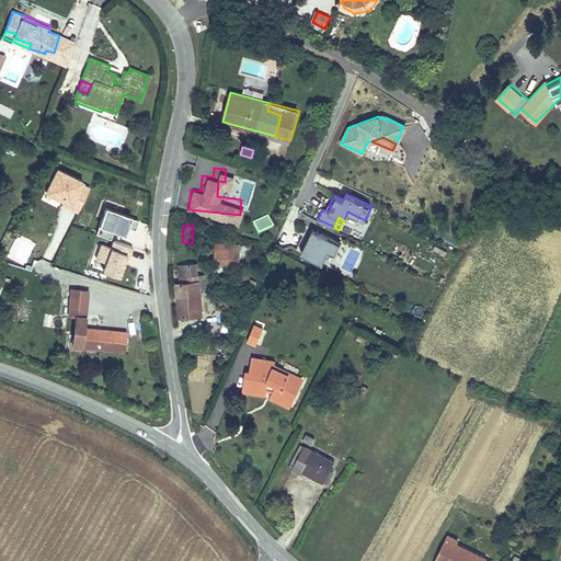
[(300,253),(322,264),(329,251),(334,254),(340,243),(316,231),(313,237),(309,235),(300,253)]
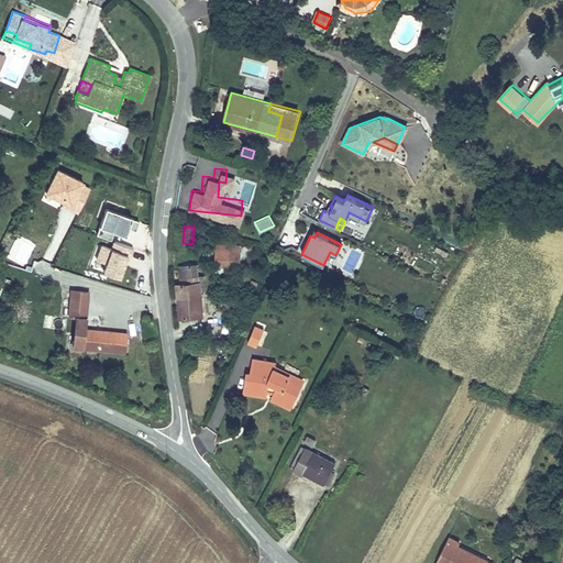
[(112,241),(110,247),(130,254),(132,247),(112,241)]
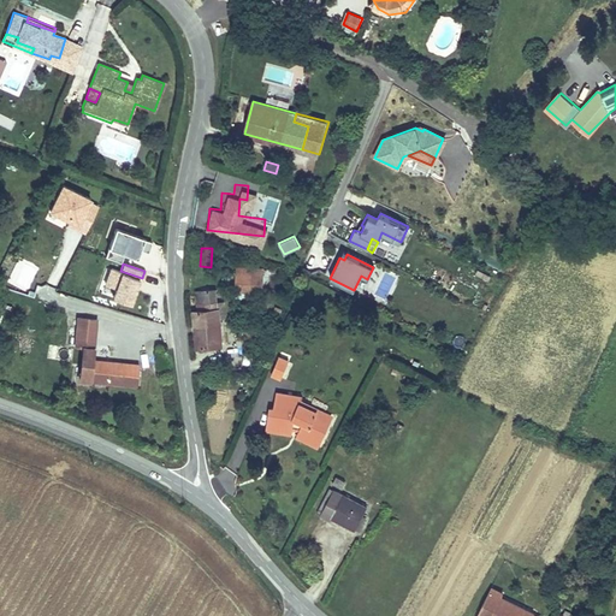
[(96,292),(130,303),(138,277),(105,266),(96,292)]
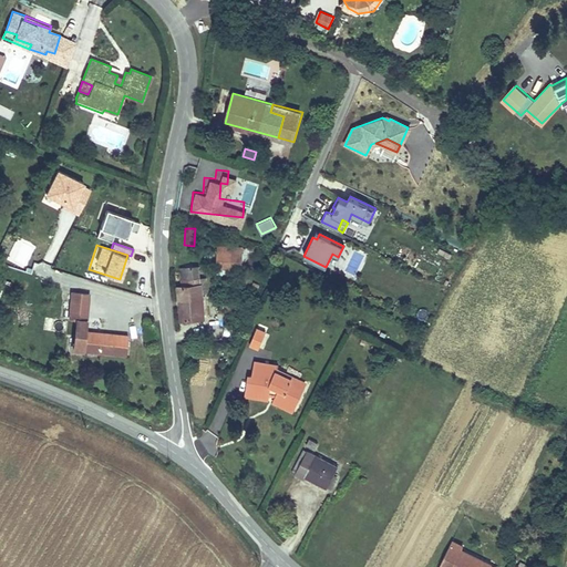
[(243,246),(216,247),(216,269),(243,268),(243,246)]
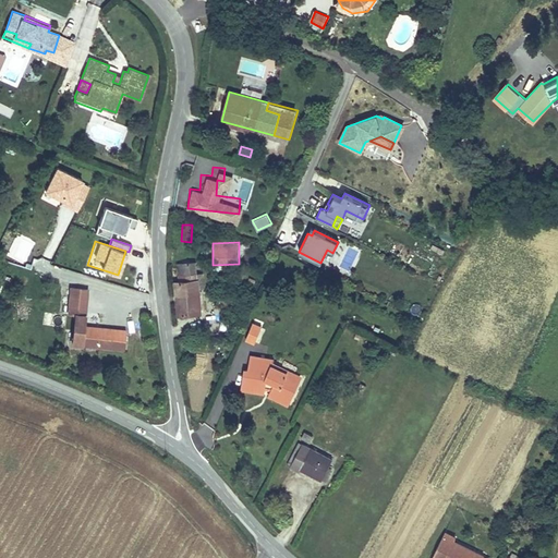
[(177,295),(199,293),(197,280),(196,280),(195,262),(178,263),(180,281),(176,282),(177,295)]
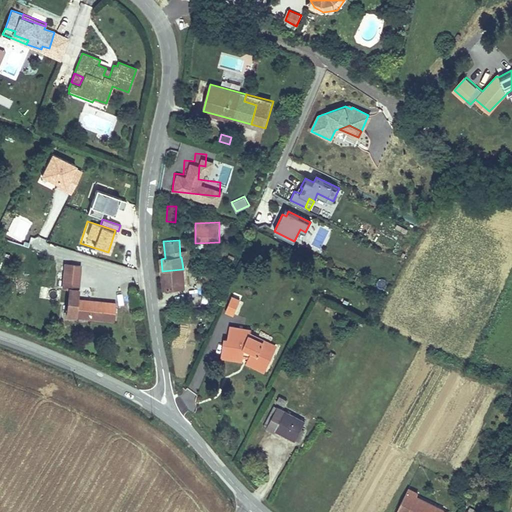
[(78,282),(79,265),(64,264),(63,280),(78,282)]
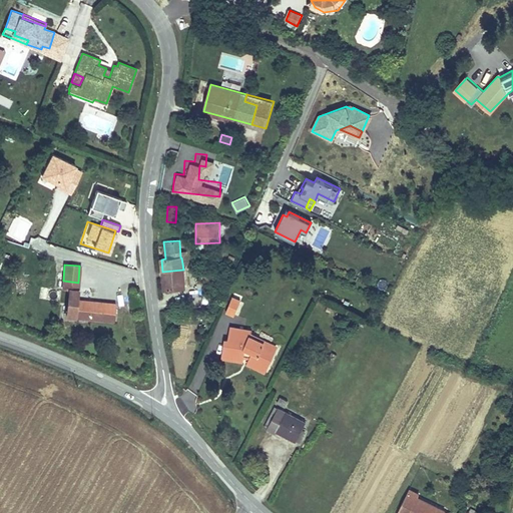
[(183,270),(162,272),(164,290),(184,287),(183,270)]
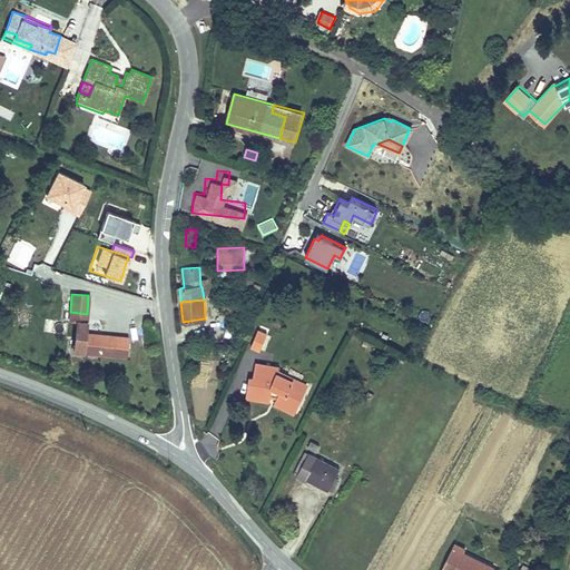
[(86,322),(87,314),(70,312),(69,321),(86,322)]
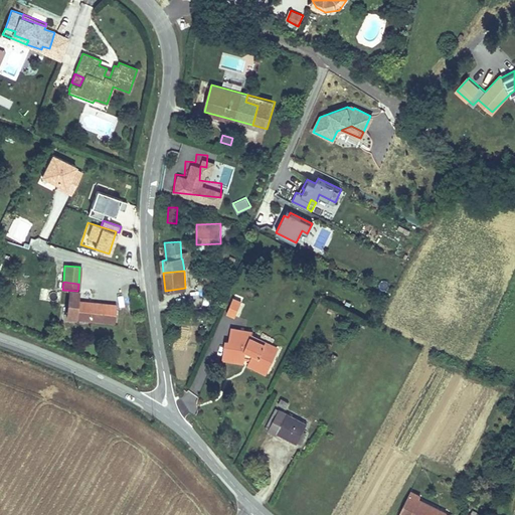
[(92,320),(114,322),(116,305),(76,301),(77,291),(68,290),(66,317),(74,318),(75,315),(93,316),(92,320)]
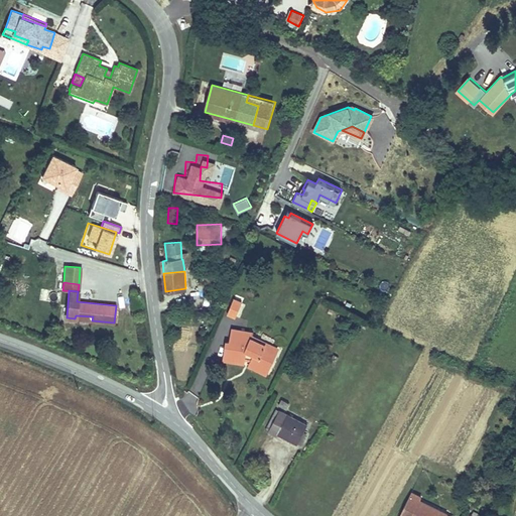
[(228,312),(238,316),(243,303),(234,298),(228,312)]
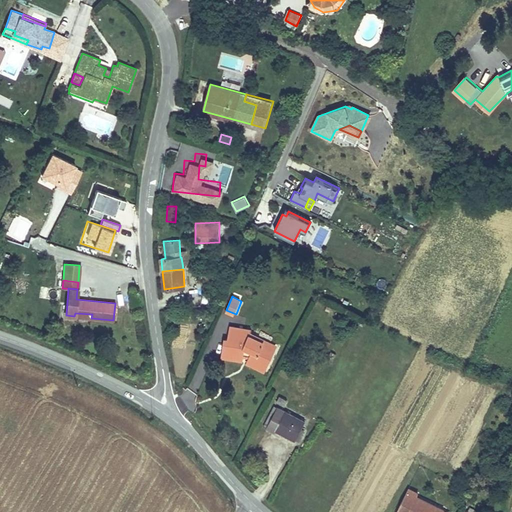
[(266,366),(274,350),(262,345),(263,342),(250,335),(251,333),(251,330),(232,327),(230,340),(226,339),(223,356),(243,360),(244,355),(250,356),(249,358),(266,366)]
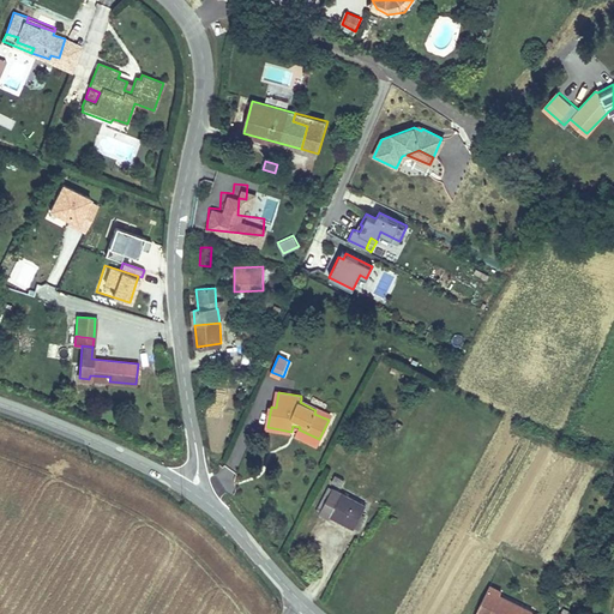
[(331,414),(301,399),(300,402),(315,410),(314,414),(329,420),(331,414)]
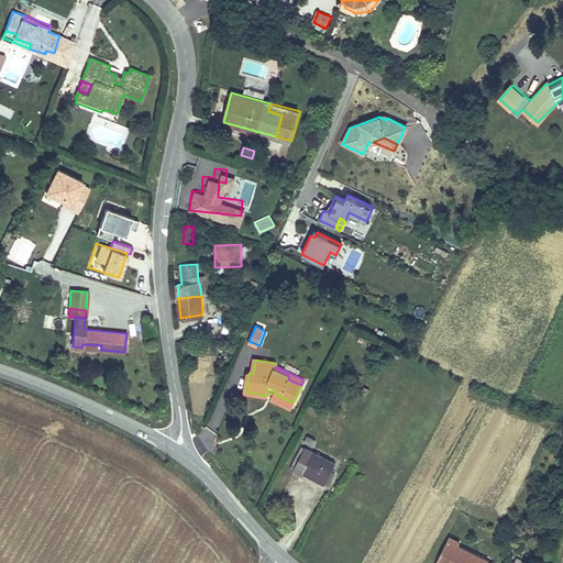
[(290,407),(293,403),(274,394),(275,392),(268,390),(267,396),(290,407)]
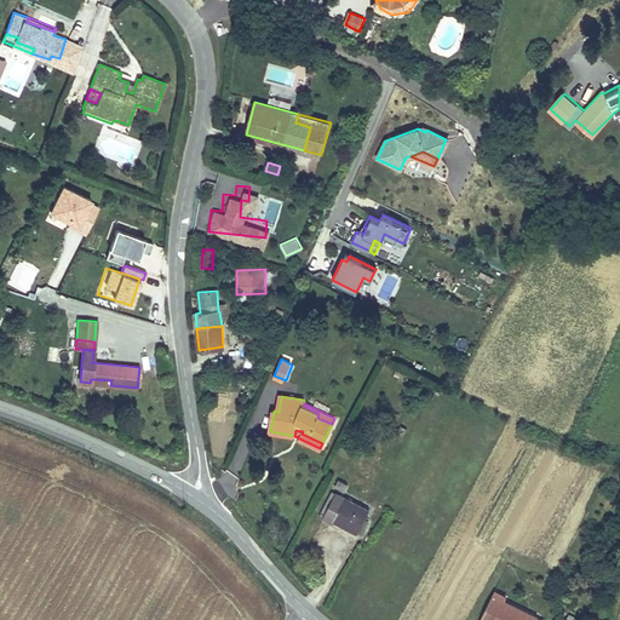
[(348,484),(339,480),(336,487),(344,491),(348,484)]
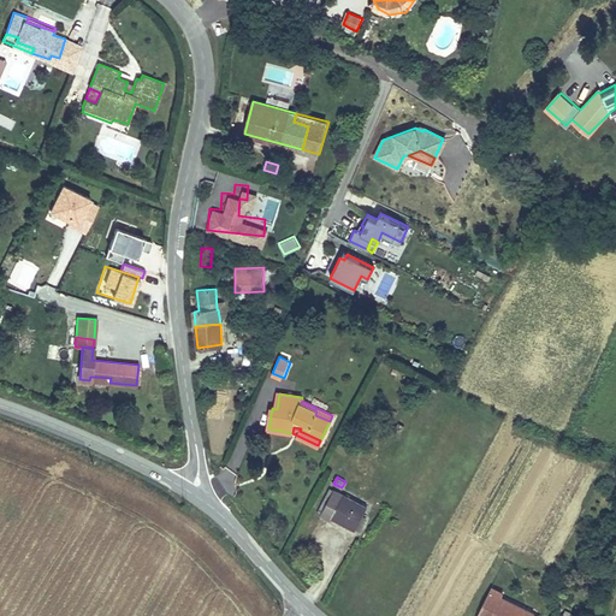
[(318,513),(321,515),(335,491),(330,489),(318,513)]
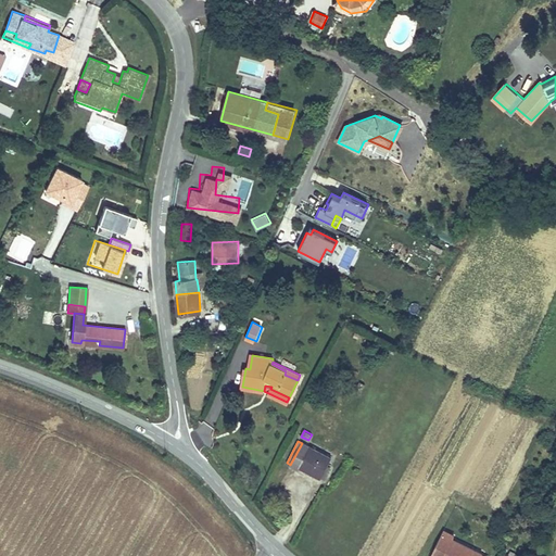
[(302,443),(290,465),(299,470),(300,467),(321,478),(331,458),(302,443)]
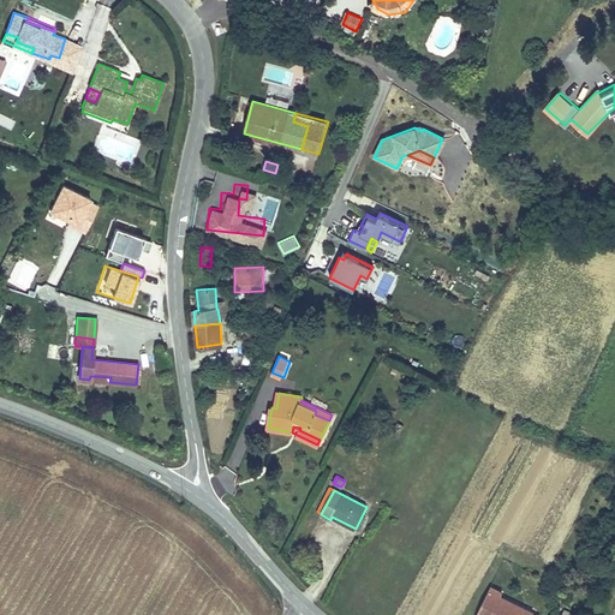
[(535,614),(503,597),(493,614),(535,614)]
